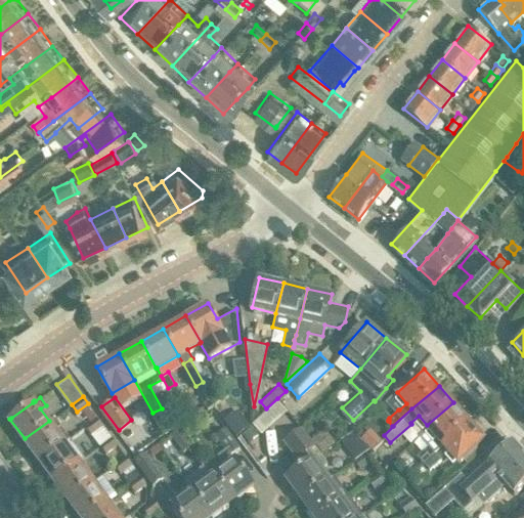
[(278,399),(253,422),(262,432),(288,408),(278,399)]
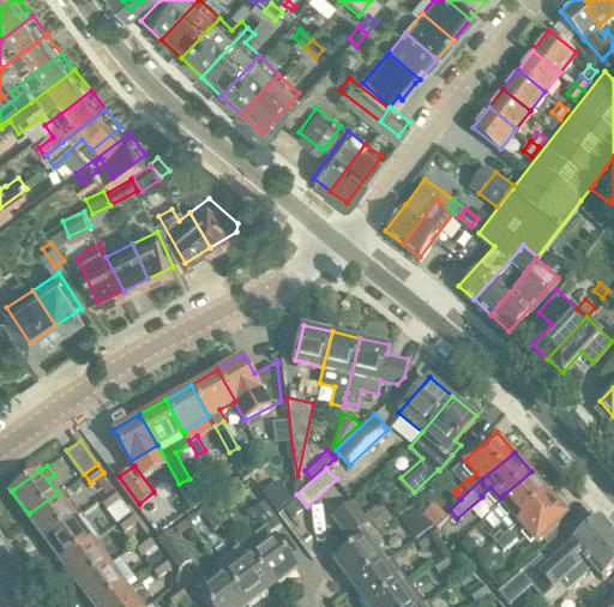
[(500,498),(492,505),(503,518),(509,526),(517,518),(548,491),(531,472),(500,498)]
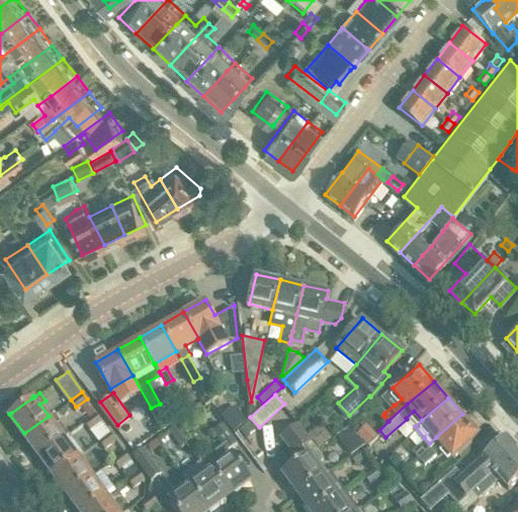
[(223,412),(222,413),(234,428),(234,427),(247,417),(236,402),(223,412)]
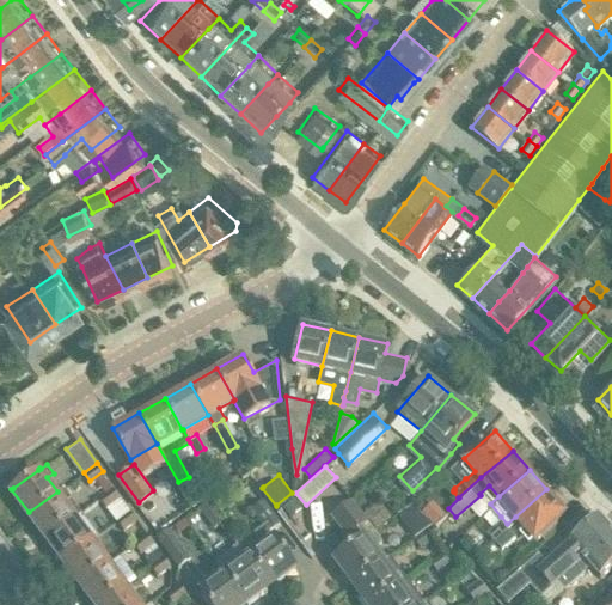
[(105,492),(114,486),(108,476),(98,483),(105,492)]
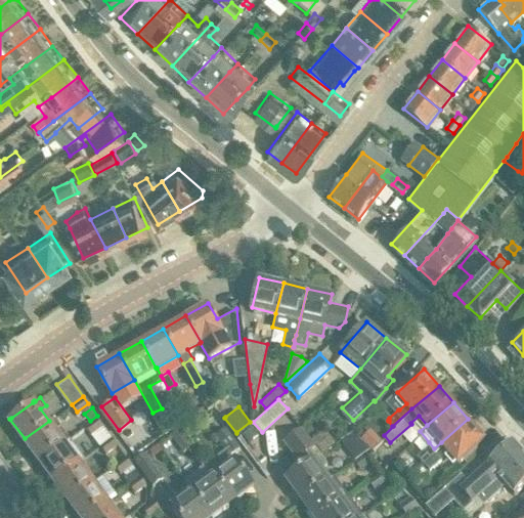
[(25,438),(39,459),(63,440),(54,428),(61,423),(55,416),(49,421),(25,438)]
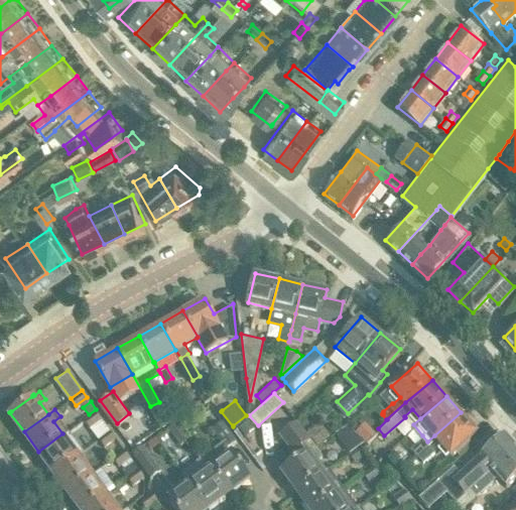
[(90,425),(102,416),(96,409),(89,414),(85,417),(90,425)]
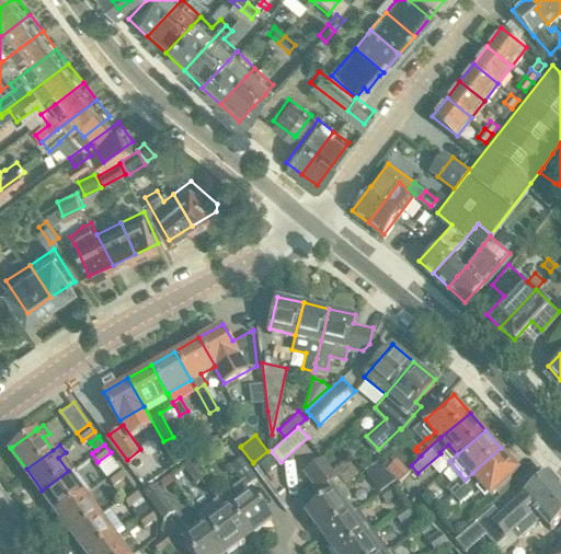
[(501,448),(472,473),(490,493),(518,468),(501,448)]
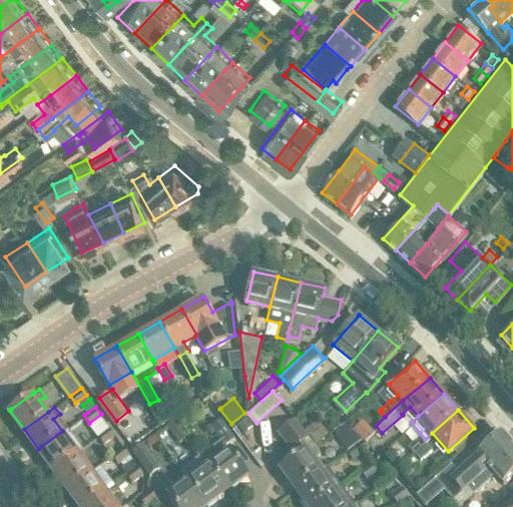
[(237,422),(243,429),(253,422),(247,414),(237,422)]
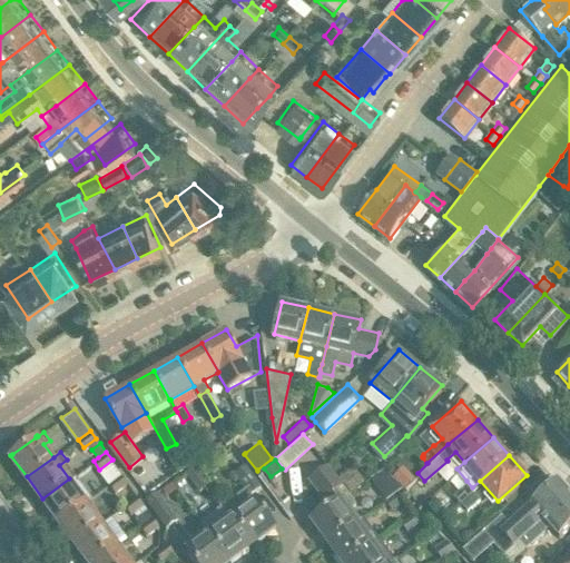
[(253,542),(276,524),(256,497),(251,491),(262,483),(245,462),(235,470),(246,485),(223,503),(233,514),(232,515),(253,542)]
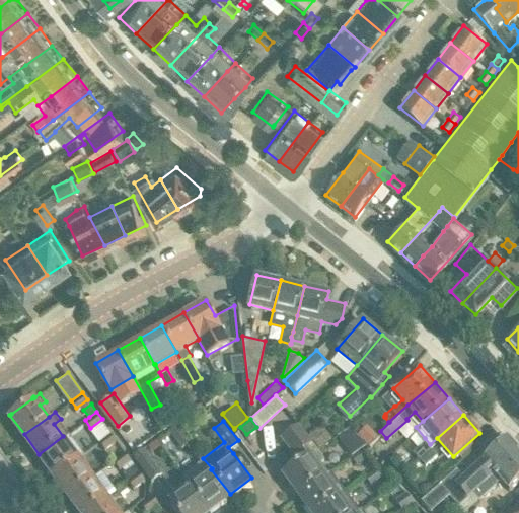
[(285,471),(299,491),(323,473),(328,469),(320,458),(324,455),(299,421),(282,434),(294,450),(300,446),(307,455),(285,471)]
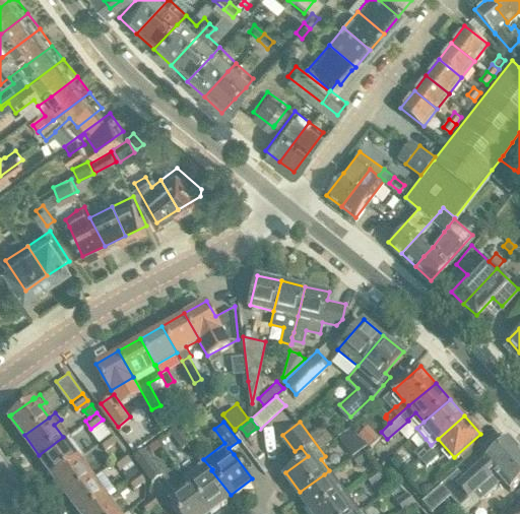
[(322,423),(309,433),(319,446),(332,437),(322,423)]
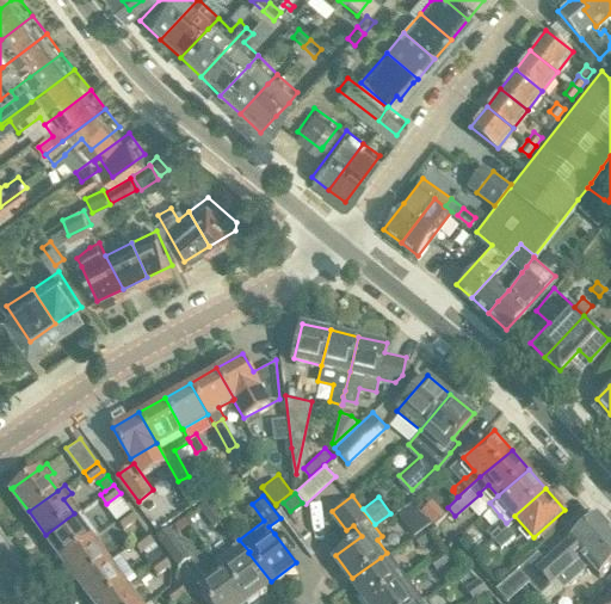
[(432,521),(444,510),(431,497),(420,507),(432,521)]
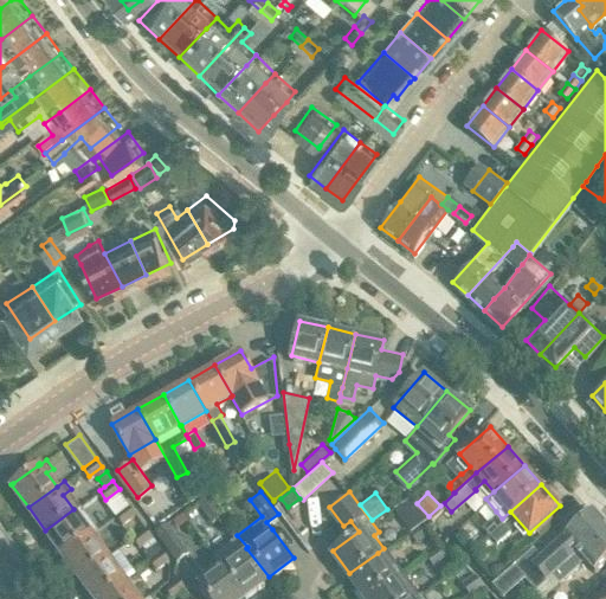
[(220,511),(212,500),(202,507),(211,519),(220,511)]
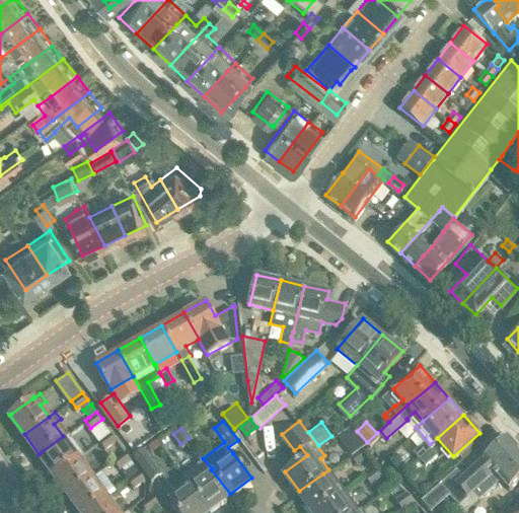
[(104,447),(116,438),(110,431),(99,439),(104,447)]
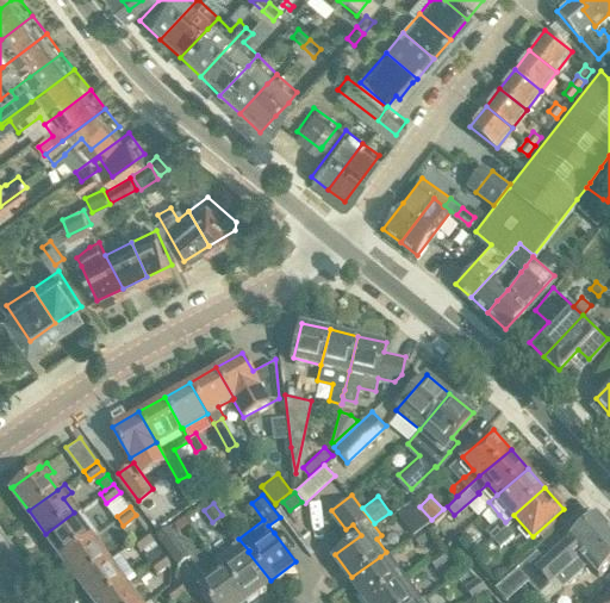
[(45,534),(62,557),(92,535),(98,530),(81,508),(74,513),(45,534)]
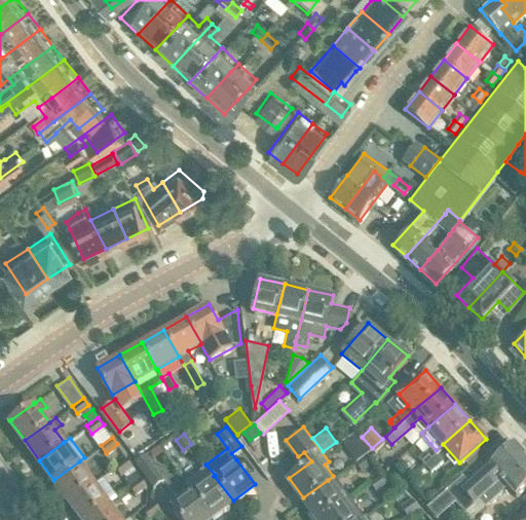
[(525,482),(525,452),(515,440),(470,480),(462,473),(426,504),(436,514),(454,497),(465,509),(479,496),(485,504),(508,484),(515,493),(525,482)]
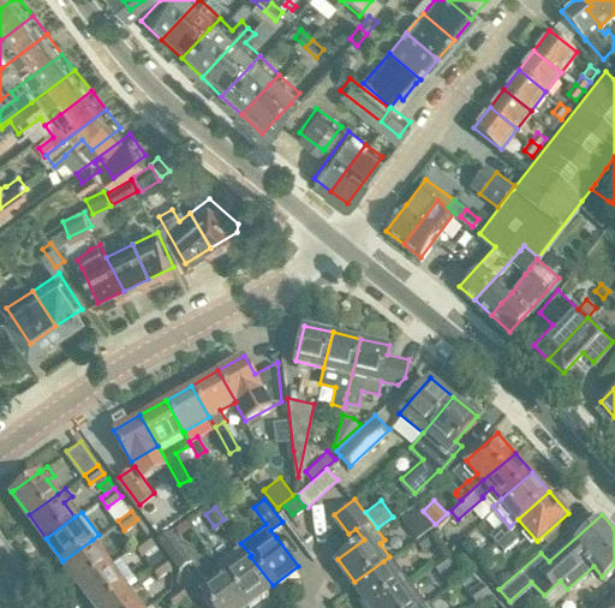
[(497,540),(511,528),(509,526),(503,519),(489,532),(497,540)]
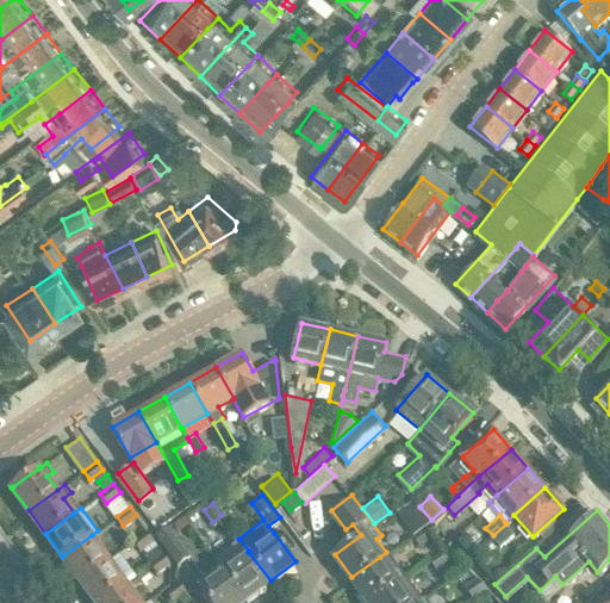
[(418,542),(439,527),(433,518),(412,533),(418,542)]
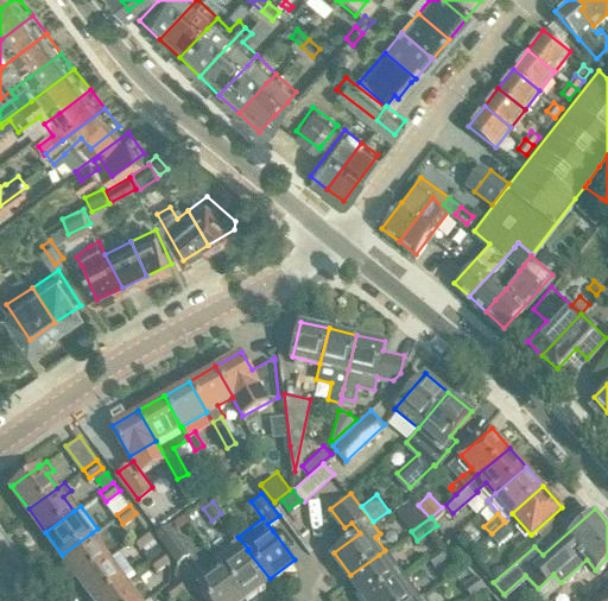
[(154,530),(177,561),(189,551),(168,520),(154,530)]
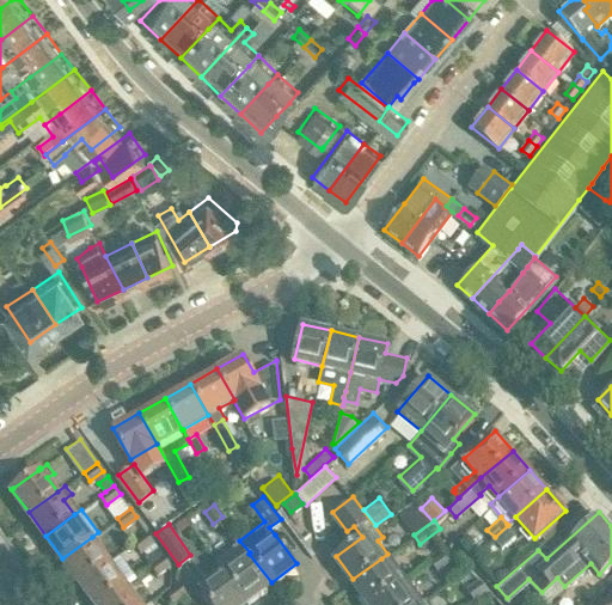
[(508,525),(495,537),(502,545),(515,533),(508,525)]
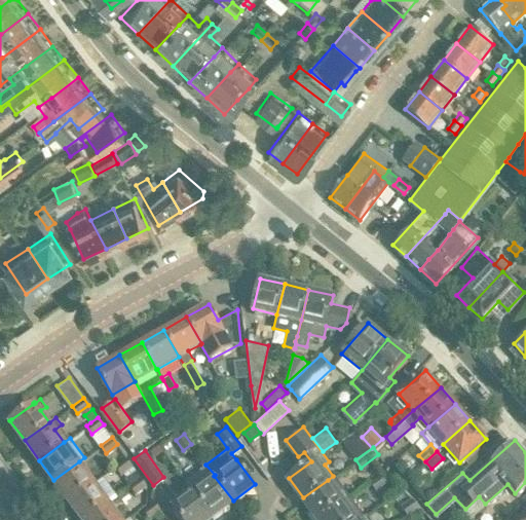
[(121,473),(133,463),(126,456),(115,465),(121,473)]
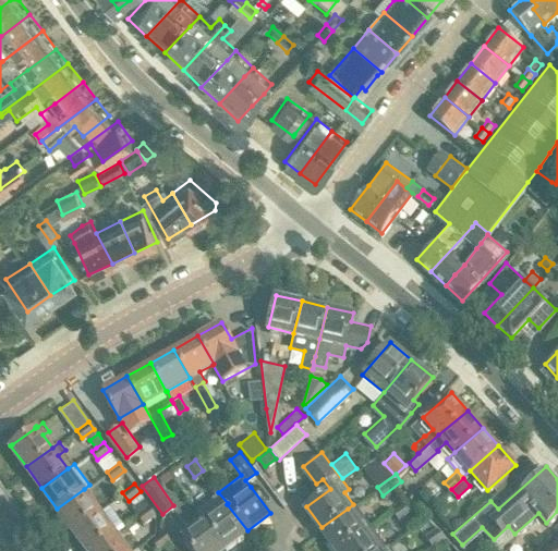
[(67,521),(73,529),(99,511),(84,489),(57,509),(67,521)]
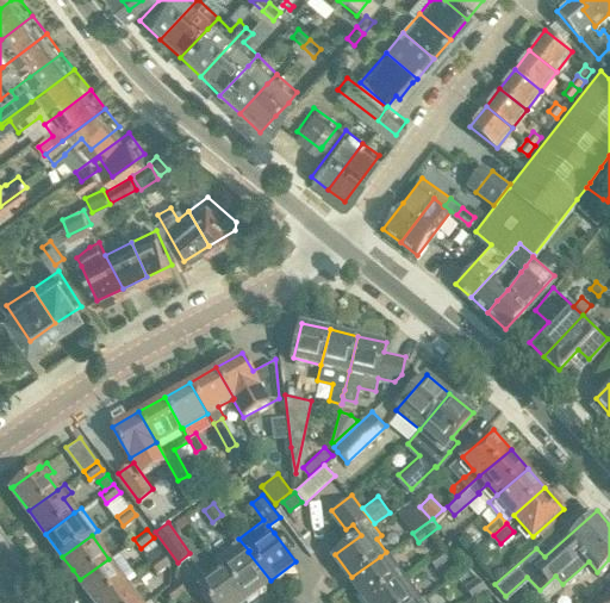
[(436,565),(448,557),(442,547),(429,555),(436,565)]
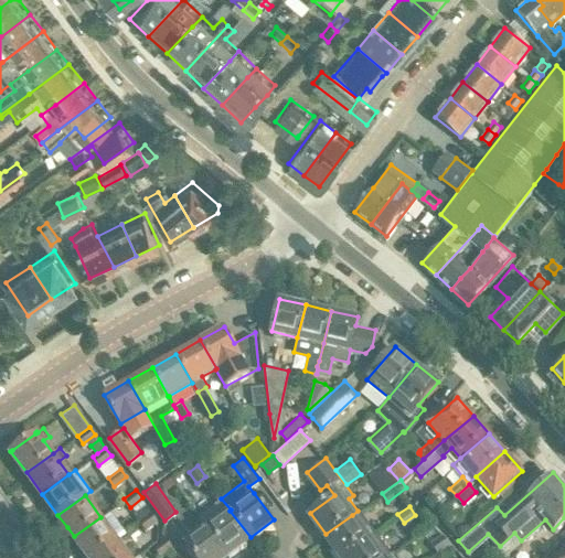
[(326,534),(341,556),(368,536),(375,530),(360,510),(358,511),(352,515),(326,534)]
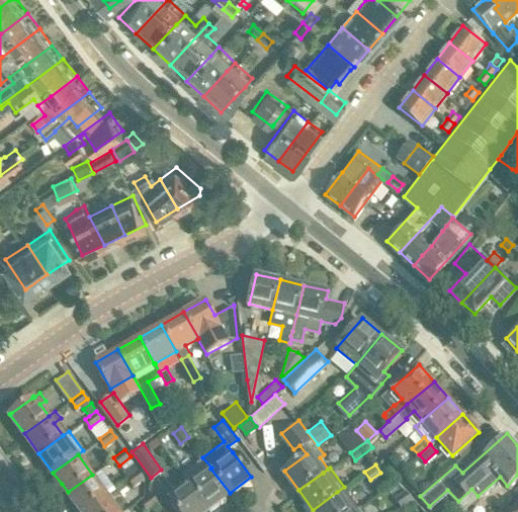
[(133,484),(145,477),(140,468),(127,477),(133,484)]
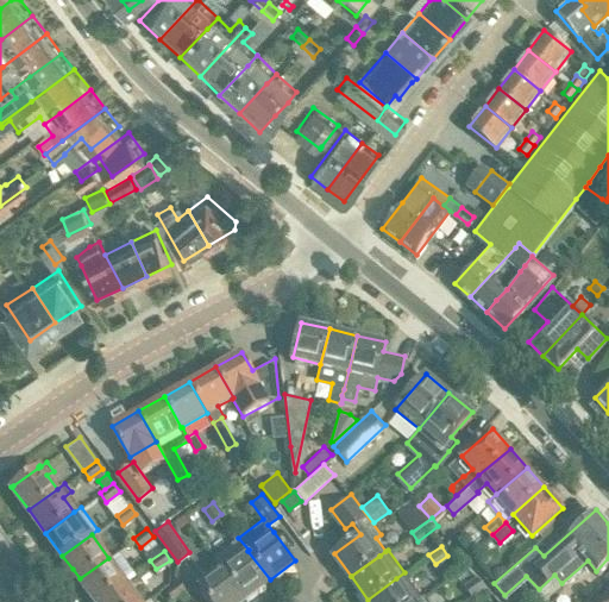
[(245,597),(270,579),(248,551),(224,569),(245,597)]
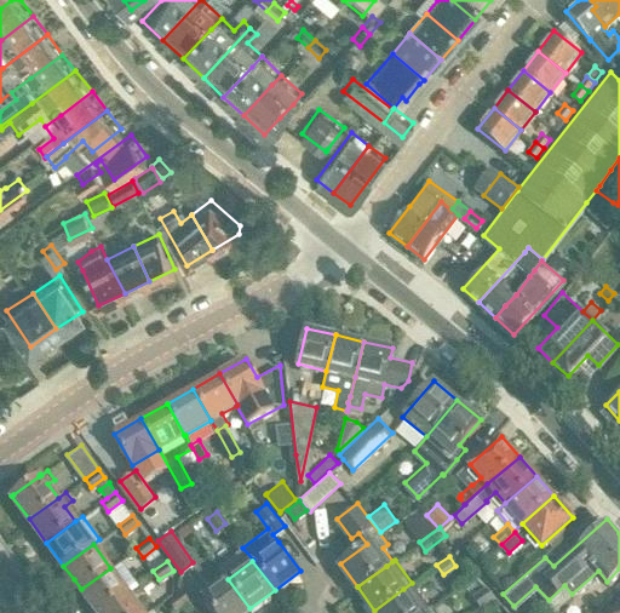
[(98,612),(127,591),(110,568),(81,589),(98,612)]
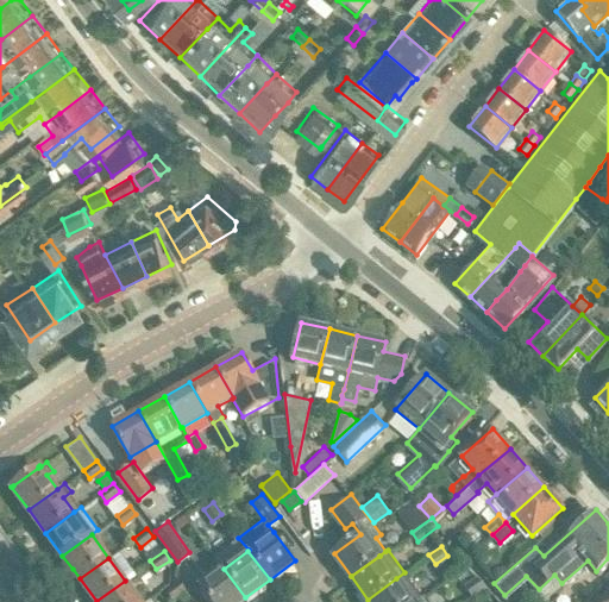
[(211,601),(238,601),(245,597),(224,569),(200,587),(211,601)]
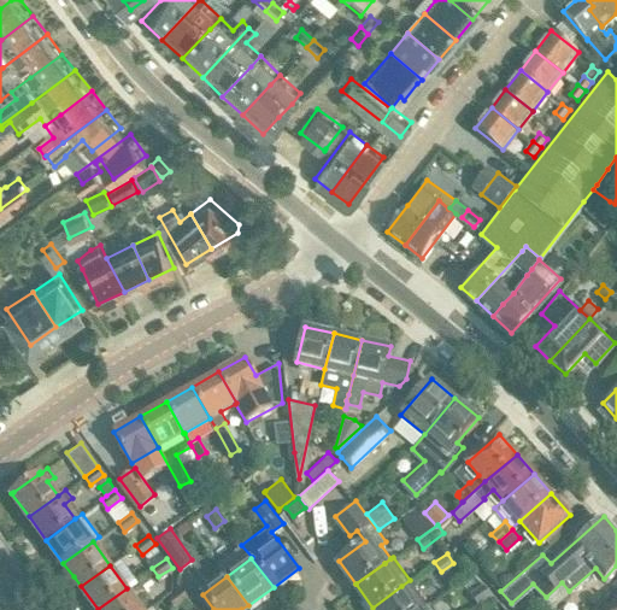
[(372,608),(374,609),(418,609),(428,603),(410,580),(401,586),(372,608)]
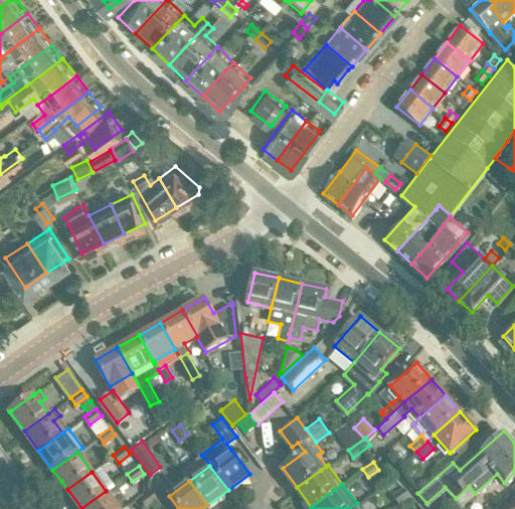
[(392,492),(400,504),(411,495),(402,485),(392,492)]
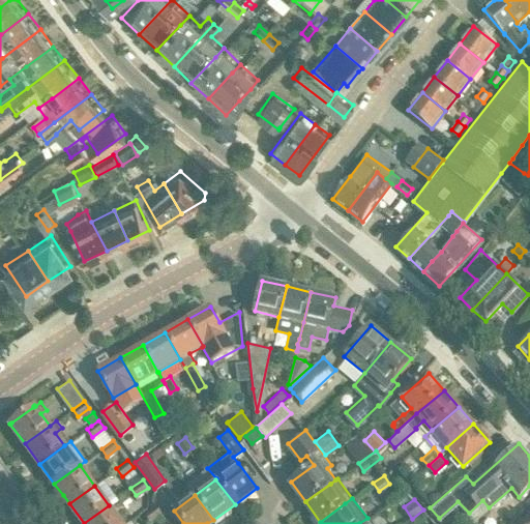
[(150,520),(162,512),(155,504),(144,513),(150,520)]
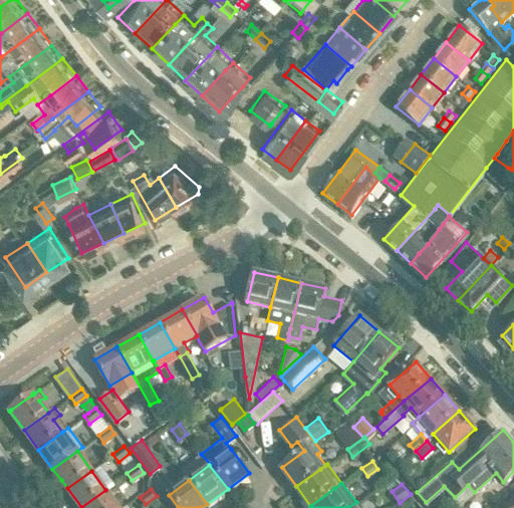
[(118,507),(105,490),(81,507),(118,507)]
